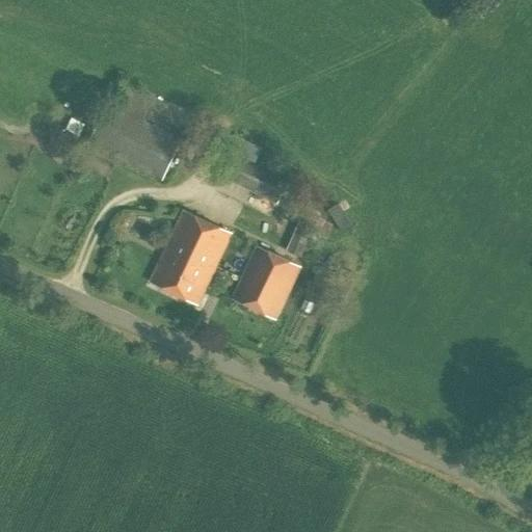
[(162,180),(182,138),(108,103),(88,144),(162,180)]
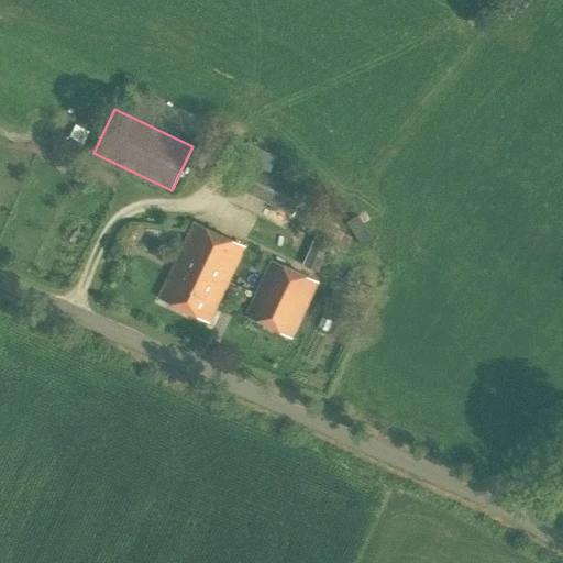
[(238,157),(242,161),(267,172),(269,173),(277,156),(245,141),(238,157)]
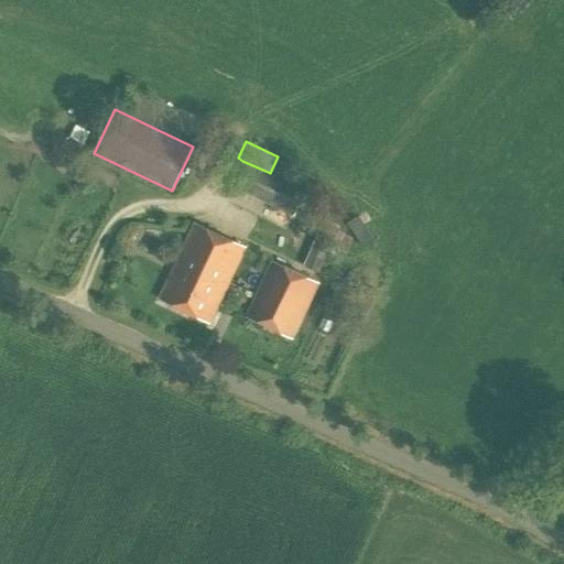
[(247,163),(237,184),(294,212),(304,191),(302,190),(247,163)]
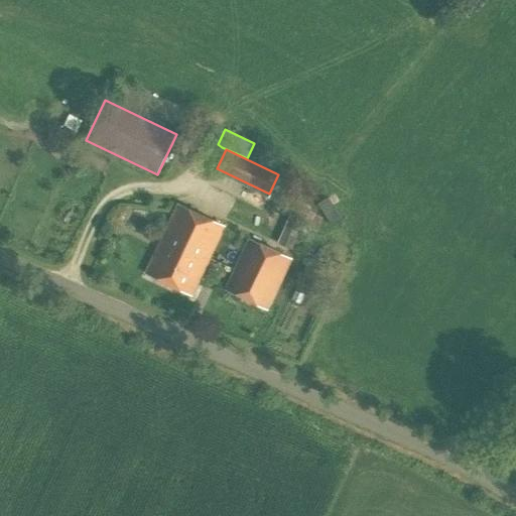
[(190,295),(225,227),(178,204),(144,272),(190,295)]
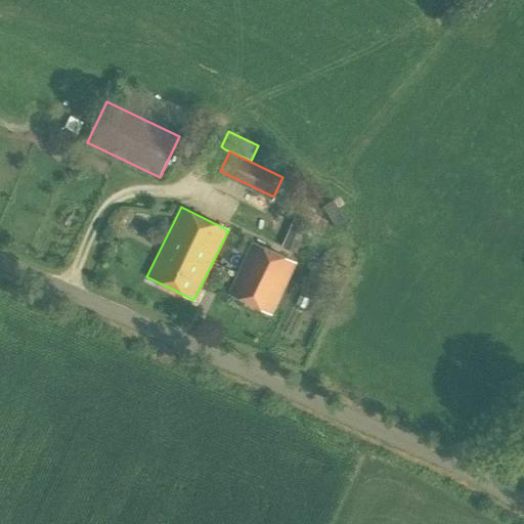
[(302,256),(319,216),(299,207),(281,247),(302,256)]
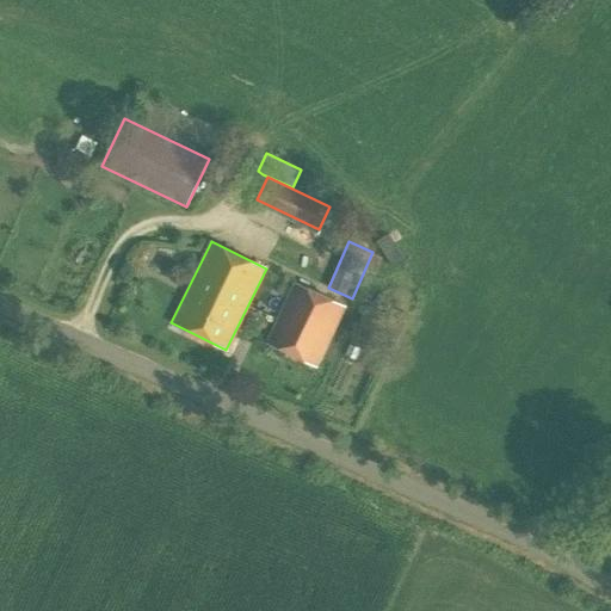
[(318,368),(345,306),(295,282),(266,344),(318,368)]
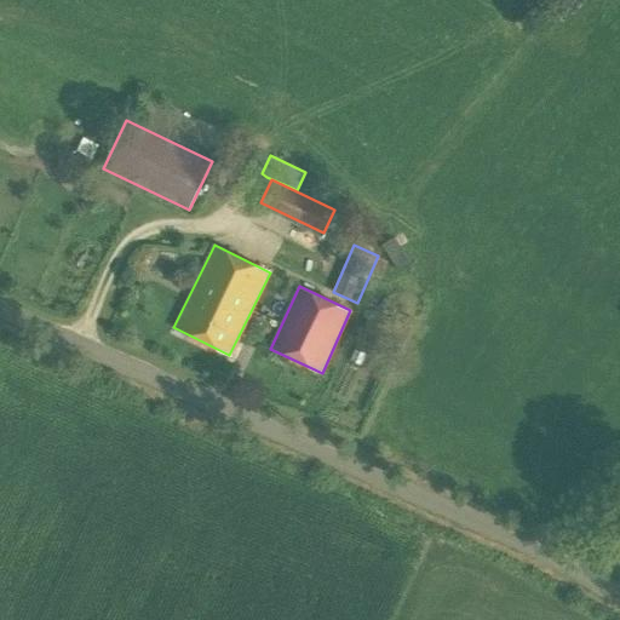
All buildings are outlined.
